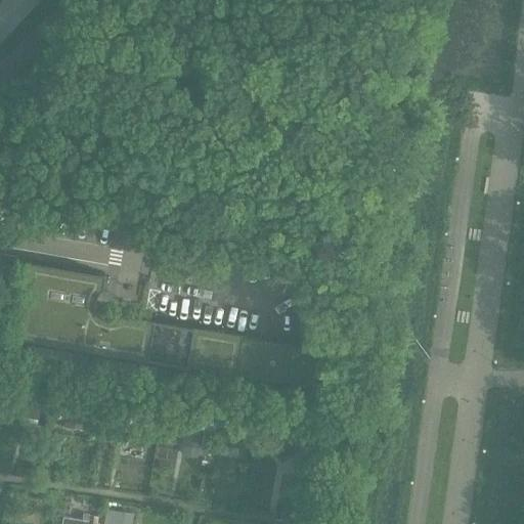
[(24,402),(22,416),(38,419),(40,405),(24,402)]
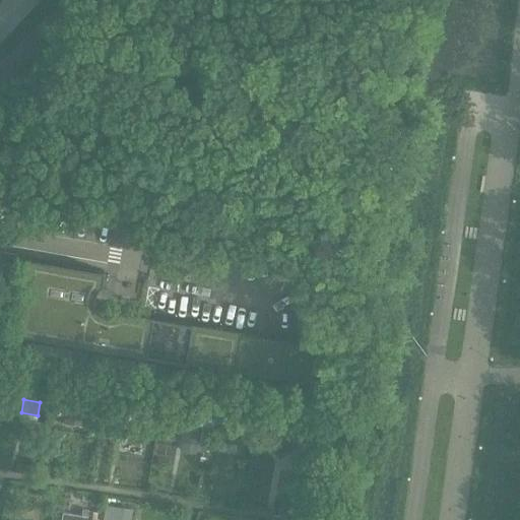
[(88,428),(91,409),(65,405),(63,424),(88,428)]
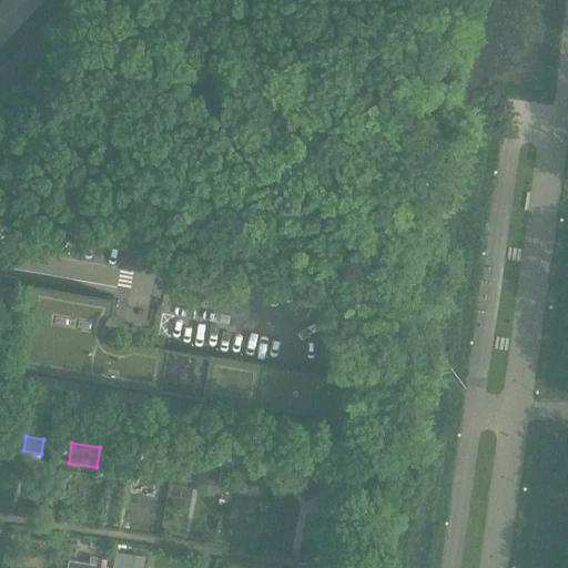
[(216,486),(221,465),(203,462),(199,484),(216,486)]
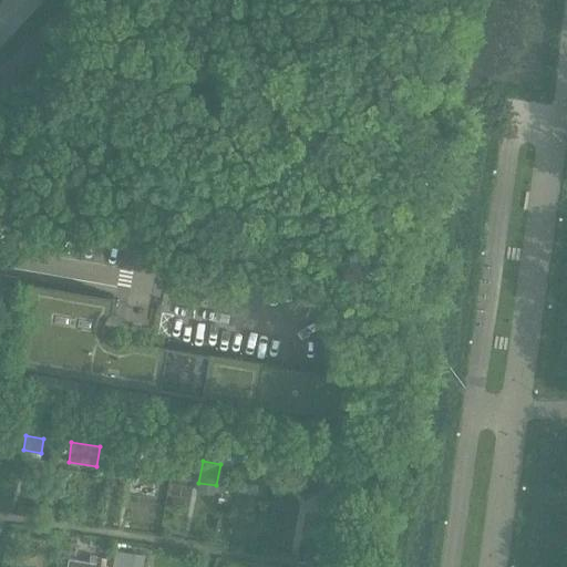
[(309,461),(302,477),(315,482),(321,465),(309,461)]
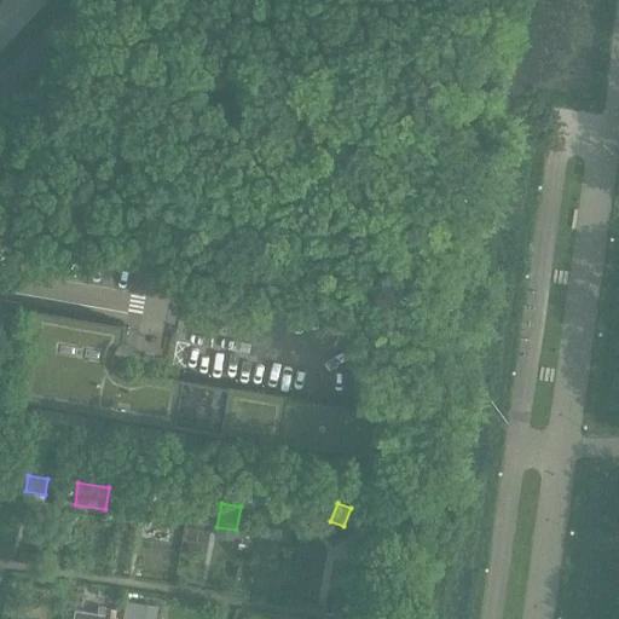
[(144,618),(146,606),(126,602),(122,618),(144,618)]
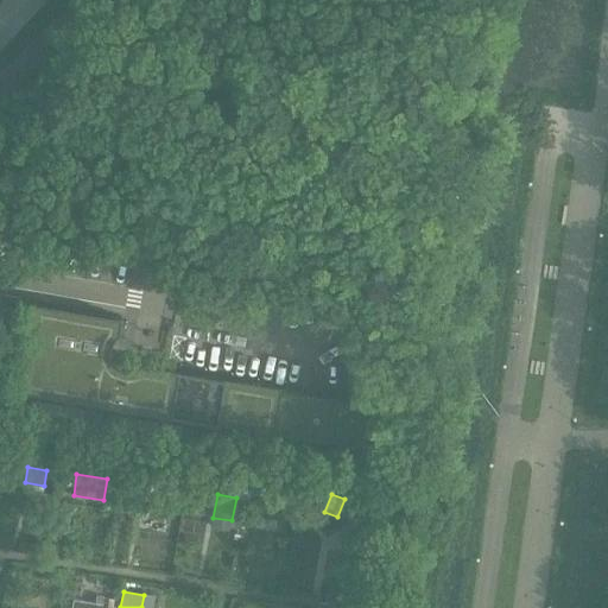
[(101,607),(103,597),(96,596),(95,603),(74,601),(71,607),(101,607)]
